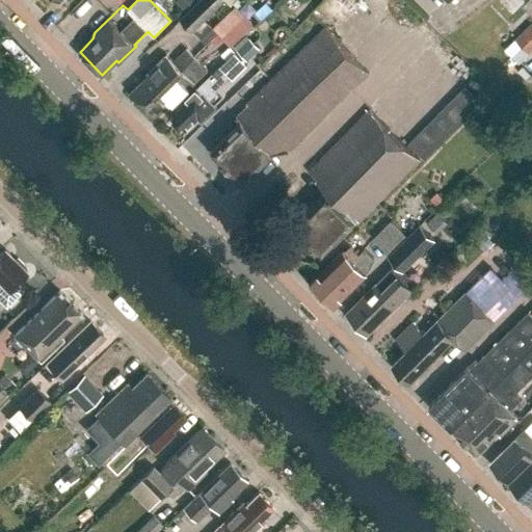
[(193,31),(224,0),(201,0),(182,20),(193,31)]
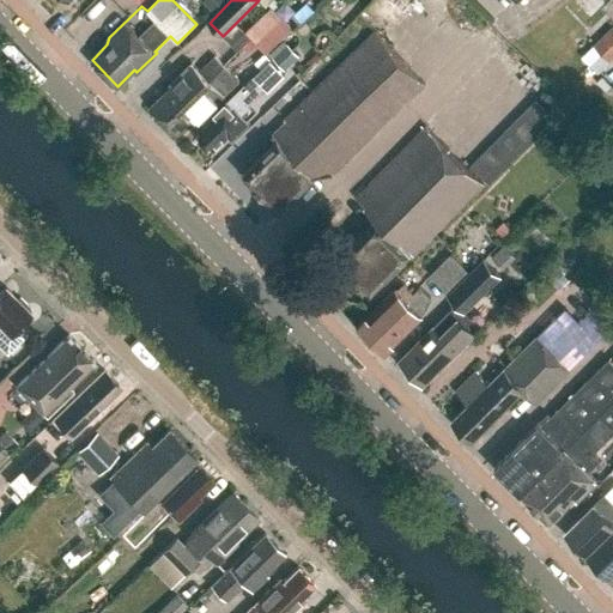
[(305,2),(299,8),(308,17),(314,11),(305,2)]
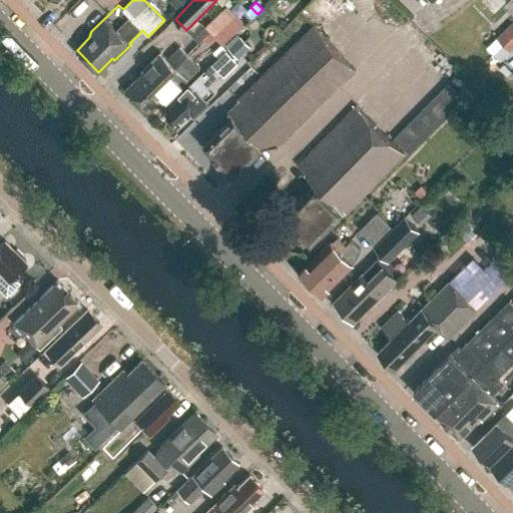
[(222,44),(244,24),(227,6),(205,26),(222,44)]
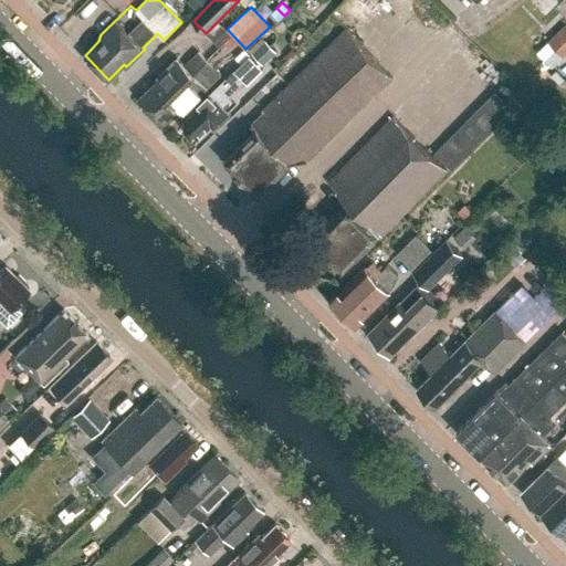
[(269,23),(275,17),(272,12),(264,18),(269,23)]
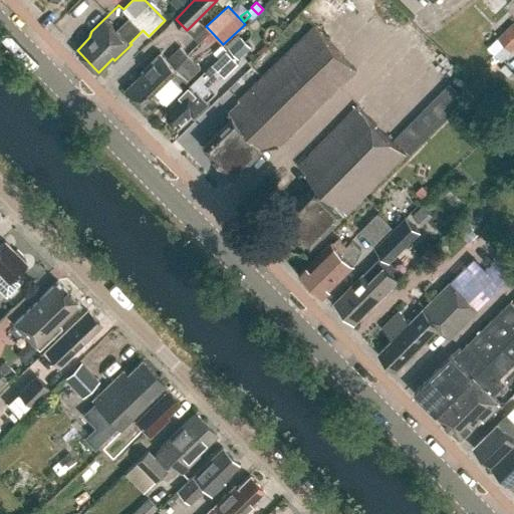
[(504,45),(513,35),(513,25),(512,24),(498,38),(504,45)]
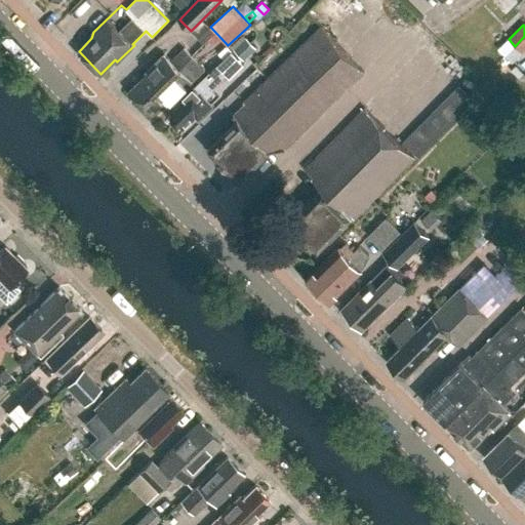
[(322,27),(279,69),(245,101),(246,103),(234,115),(239,120),(210,148),(223,160),(221,161),(229,168),(229,167),(240,178),(268,152),(278,150),(283,150),(364,71),(322,27)]
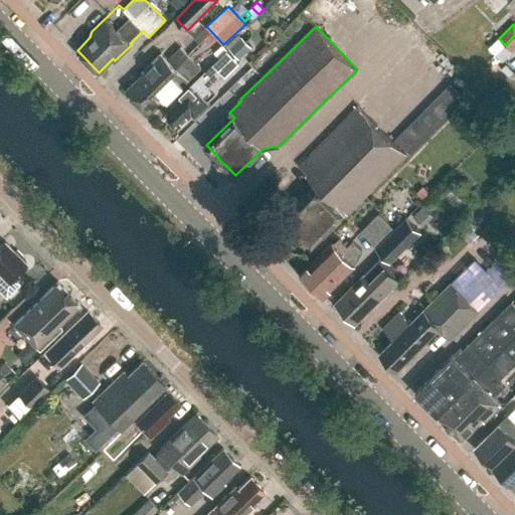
[(514,47),(514,35),(505,45),(511,51),(514,47)]
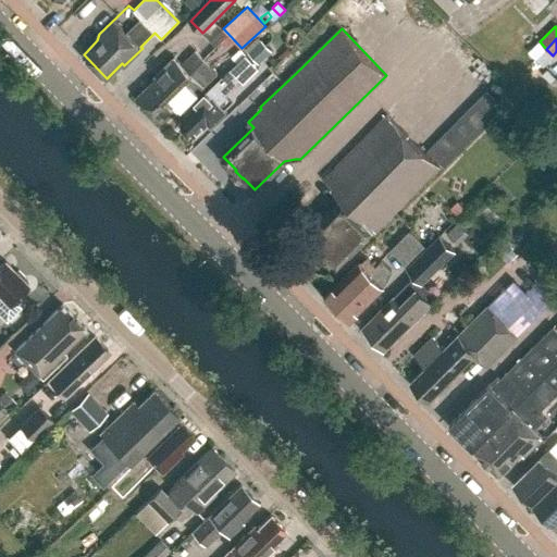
[(258,64),(271,50),(261,39),(247,53),(258,64)]
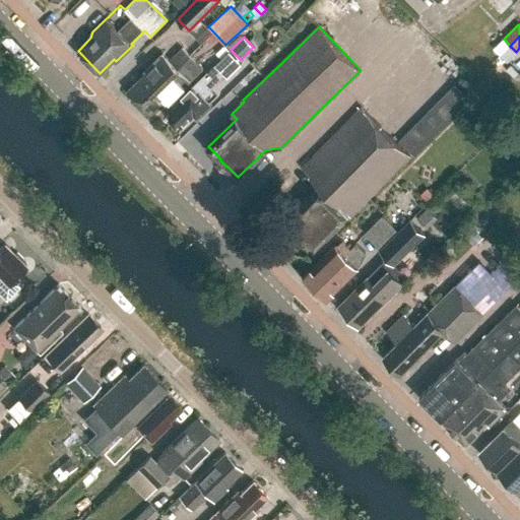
[(178,68),(191,55),(184,48),(171,60),(165,53),(148,69),(147,72),(130,90),(142,104),(154,92),(151,89),(168,74),(169,76),(177,68),(178,68)]
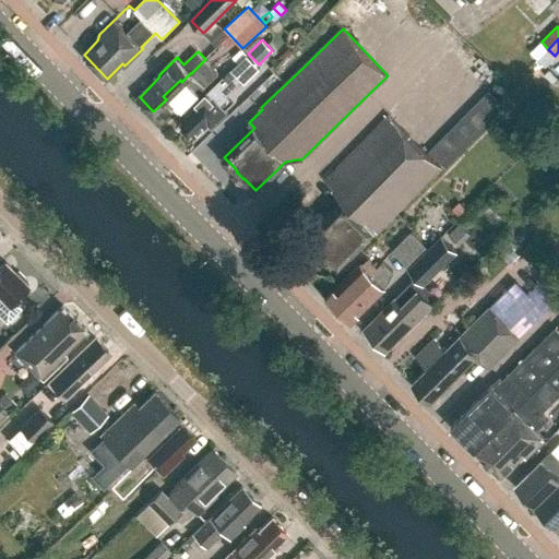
[(206,91),(178,119),(183,123),(183,126),(183,128),(185,130),(187,132),(187,131),(188,133),(190,134),(192,134),(194,134),(194,135),(206,123),(211,128),(227,111),(219,105),(227,97),(226,95),(241,80),(245,83),(260,68),(247,55),(209,93),(206,91)]
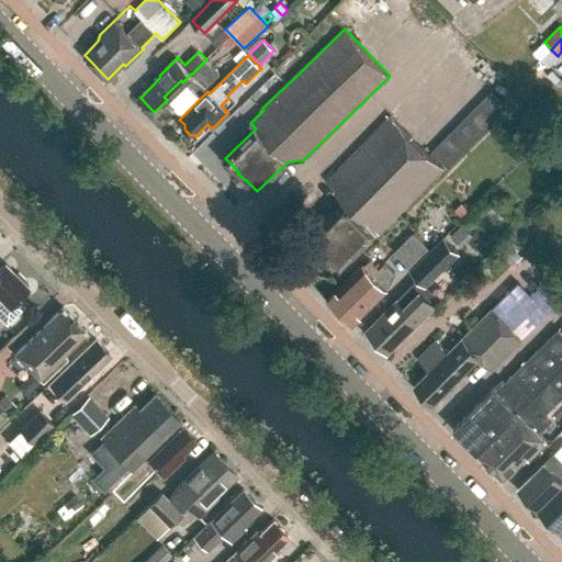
[(201,81),(214,67),(206,59),(192,74),(191,74),(182,82),(181,80),(164,97),(167,100),(154,112),(164,122),(178,108),(182,111),(206,87),(201,81)]
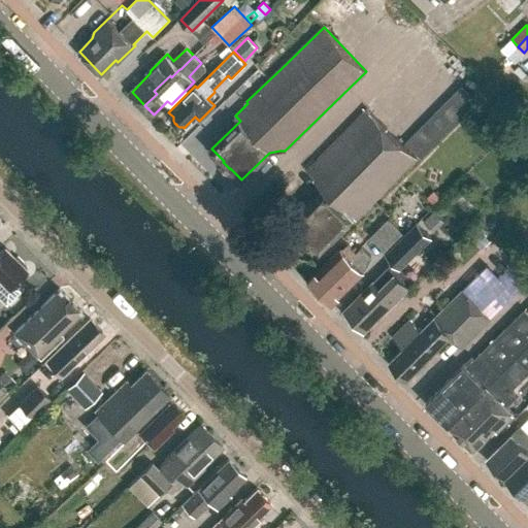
[(421,157),(476,101),(461,87),(405,142),(421,157)]
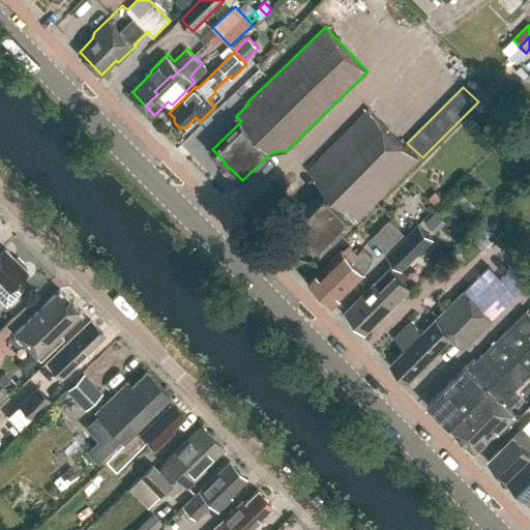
[(356,219),(418,157),(369,109),(307,170),(326,188),(292,223),(321,252),(354,217),(356,219)]
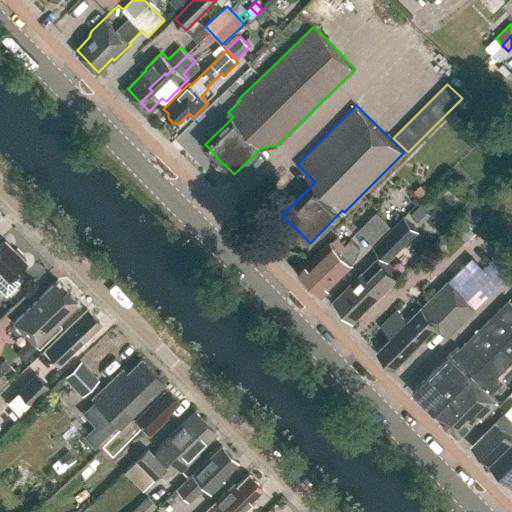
[(404,215),(391,228),(373,246),(372,246),(387,262),(419,230),(415,226),(428,213),(418,202),(404,216),(404,215)]
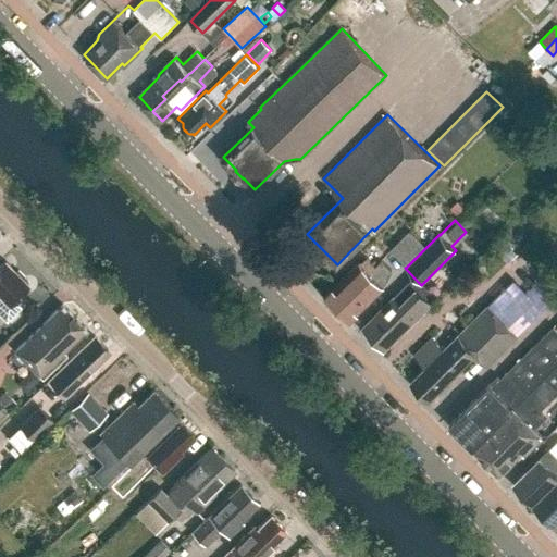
[(391,251),(406,268),(425,248),(410,232),(391,251)]
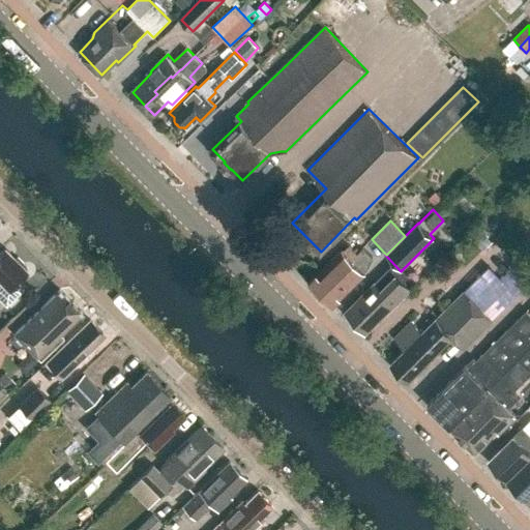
[(365,271),(372,258),(362,248),(357,254),(349,245),(344,249),(343,248),(310,281),(332,303),(365,271)]
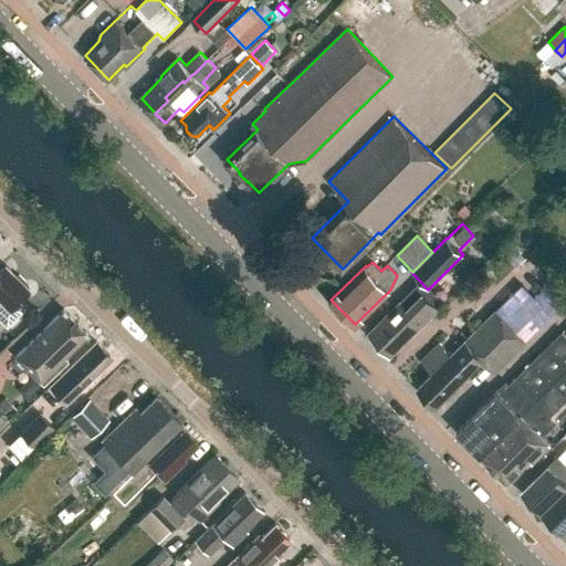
[(13,304),(29,289),(24,285),(27,283),(18,274),(17,276),(6,265),(0,270),(0,321),(6,327),(21,312),(13,304)]
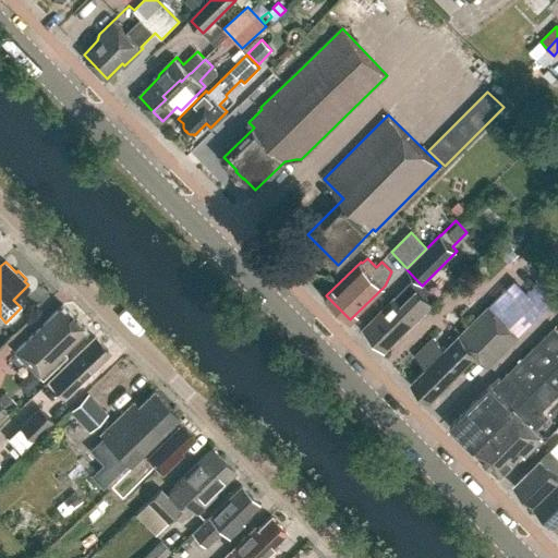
[(506,310),(521,327),(554,298),(540,281),(506,310)]
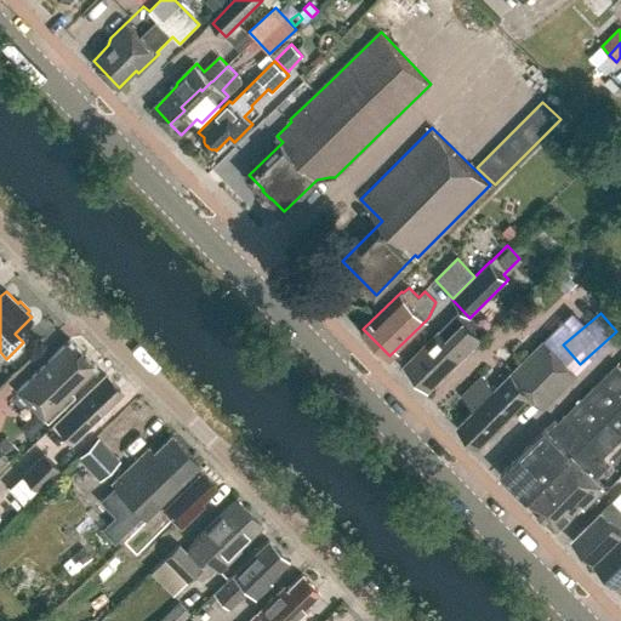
[(429,388),(479,339),(463,322),(446,340),(438,331),(405,364),(429,388)]
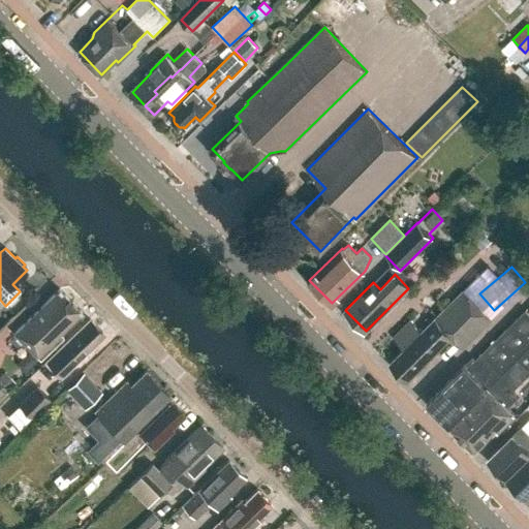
[(59,333),(82,311),(59,288),(14,333),(39,359),(62,336),(59,333)]
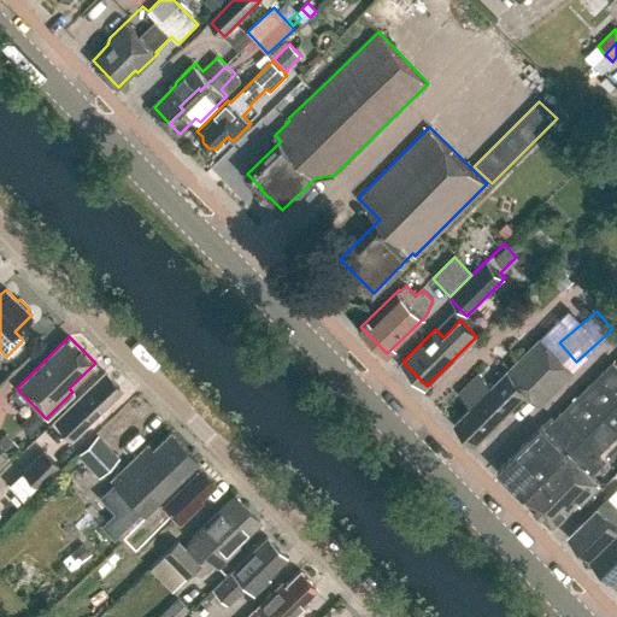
[(538,404),(571,369),(539,339),(507,371),(506,370),(491,387),(479,375),(458,395),(470,407),(454,423),(475,444),(526,392),(538,404)]
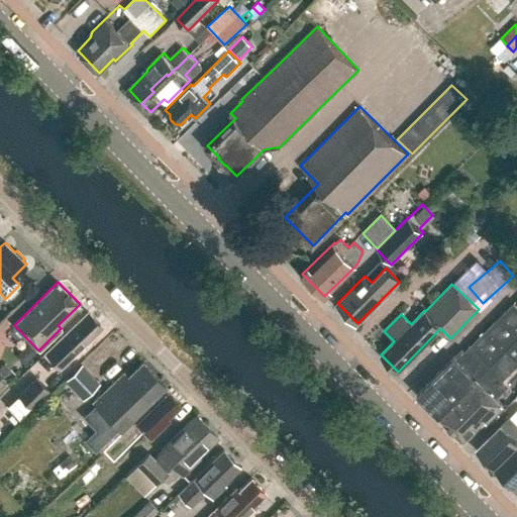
[(440,416),(516,337),(516,303),(515,305),(513,302),(464,351),(468,354),(459,363),(453,356),(417,394),(440,416)]
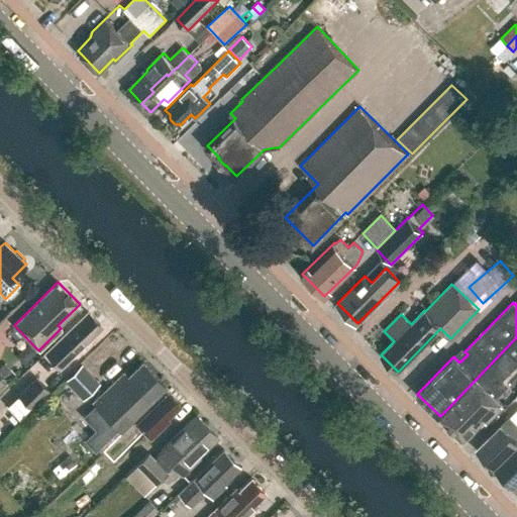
[(85,339),(99,325),(87,312),(44,353),(60,369),(87,341),(85,339)]
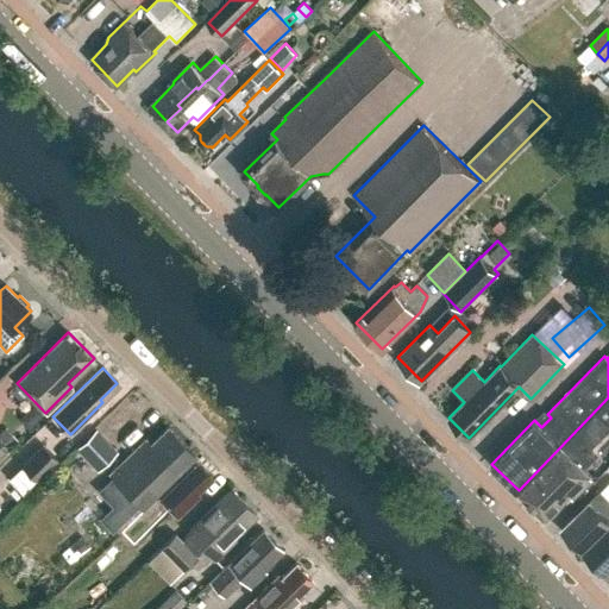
[(608,429),(608,397),(519,490),(546,518),(570,494),(573,496),(591,477),(584,470),(594,459),(586,453),(608,429)]
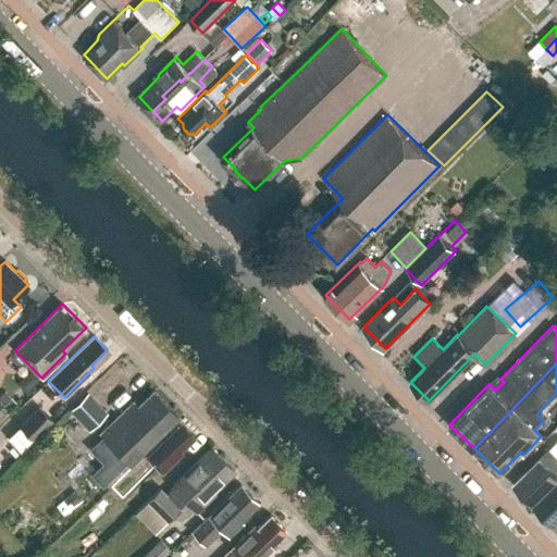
[(131,465),(180,417),(153,390),(137,406),(133,401),(100,433),(131,465)]
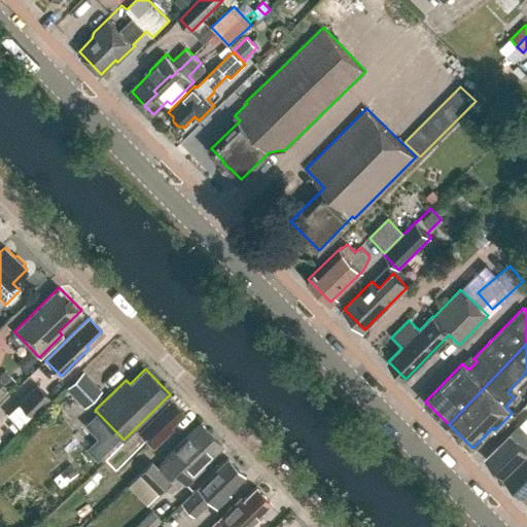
[(0,379),(9,389),(16,383),(4,371),(0,375),(0,379)]
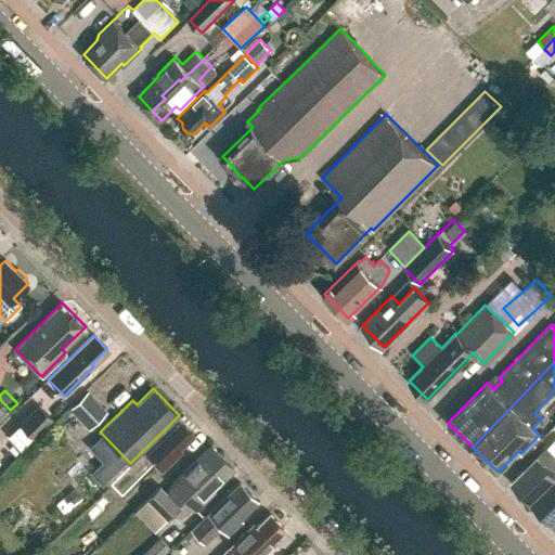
[(69,410),(89,429),(107,412),(88,391),(69,410)]
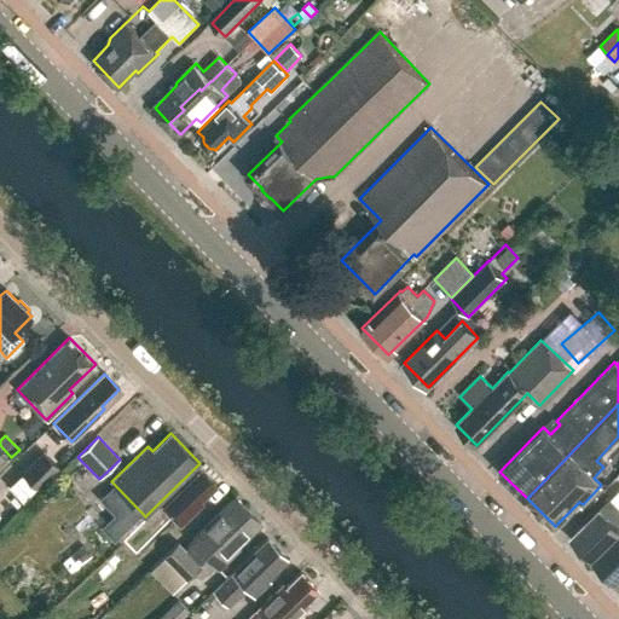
[(0,468),(10,458),(0,447),(0,468)]
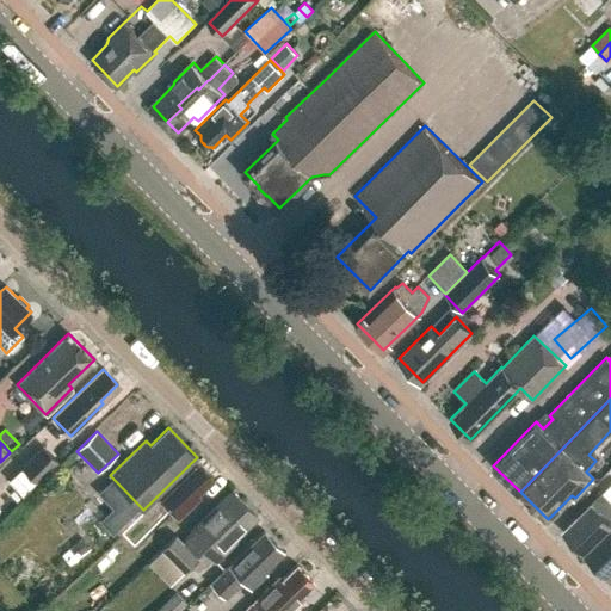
[(22,494),(57,461),(43,445),(22,466),(23,467),(8,480),(22,494)]
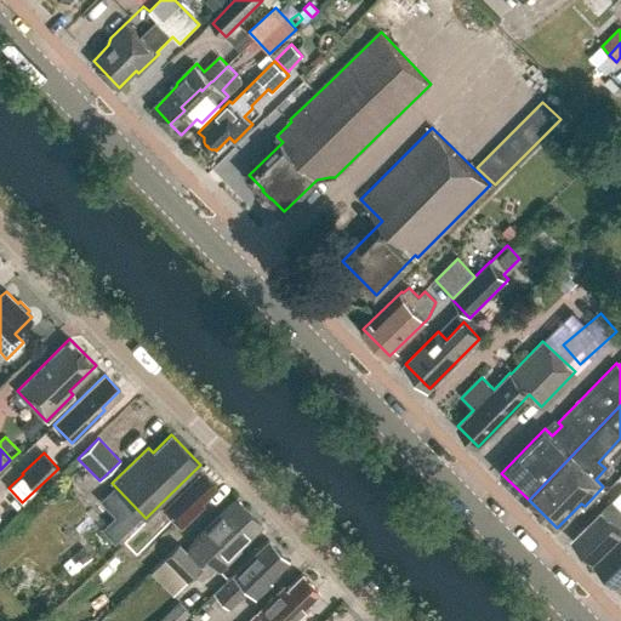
[(216,486),(201,471),(159,512),(158,512),(108,560),(126,580),(153,554),(151,542),(175,518),(182,525),(199,507),(197,505),(216,486)]
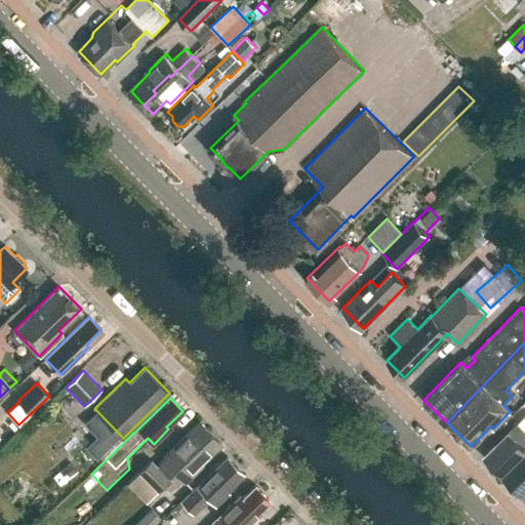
[(156,466),(152,461),(139,473),(157,490),(175,474),(184,482),(202,465),(200,463),(220,444),(199,421),(161,458),(162,459),(156,466)]
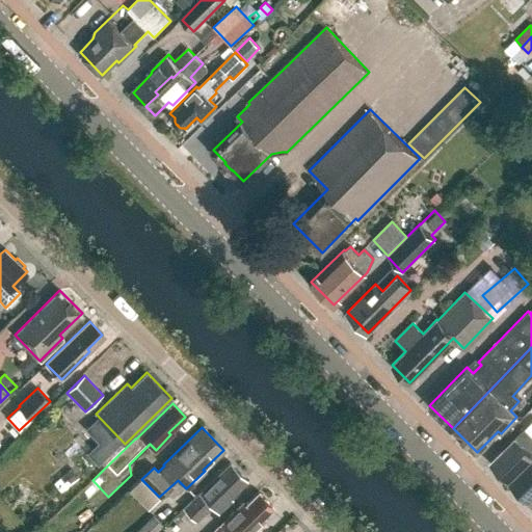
[(491,460),(510,479),(531,457),(531,452),(529,450),(531,447),(531,436),(524,428),(491,460)]
